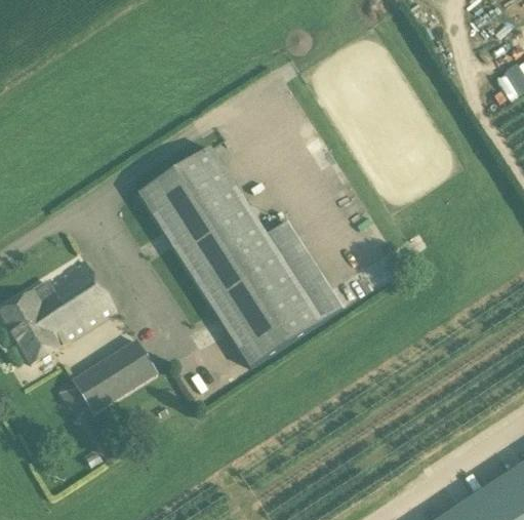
[(523,62),(499,77),(513,98),(523,92),(523,62)]
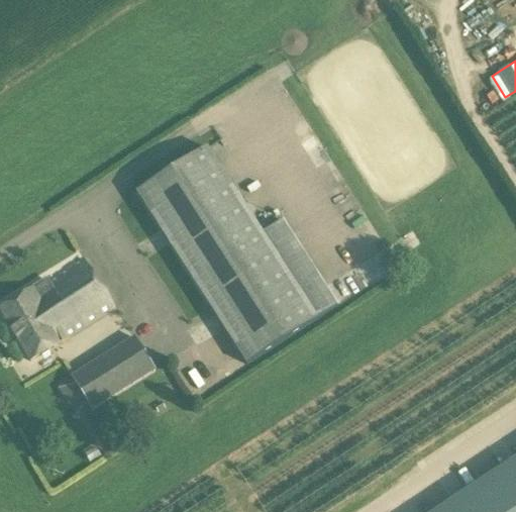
[(205,142),(135,188),(245,359),(335,300),(280,214),(261,227),(205,142)]
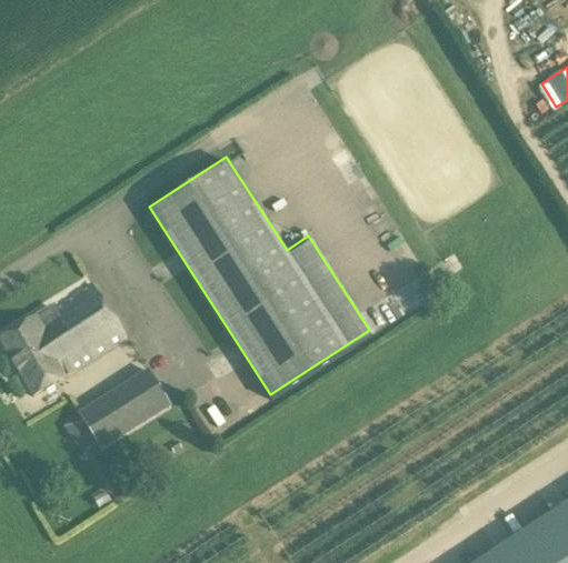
[(93,280),(57,303),(56,301),(0,335),(0,341),(32,394),(67,374),(63,369),(125,331),(93,280)]
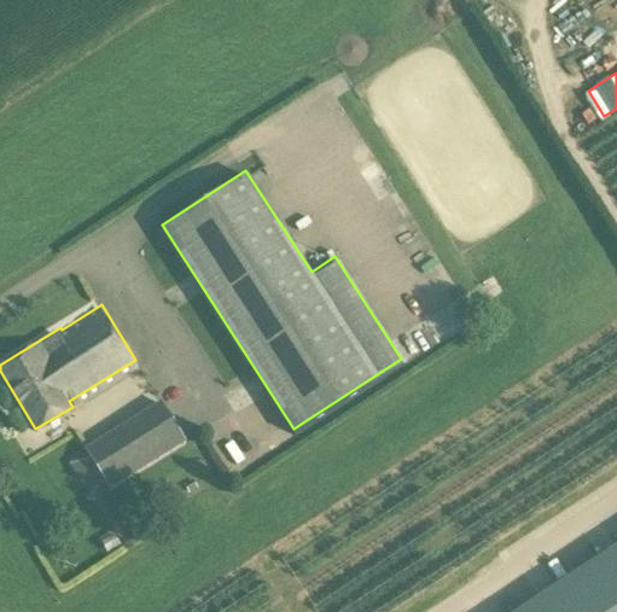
[(185,439),(158,400),(86,446),(111,485),(185,439)]
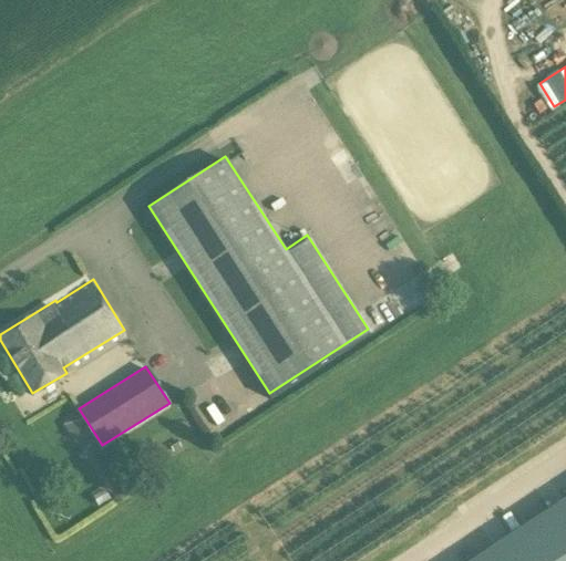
[(565,511),(492,560),(565,560),(565,511)]
